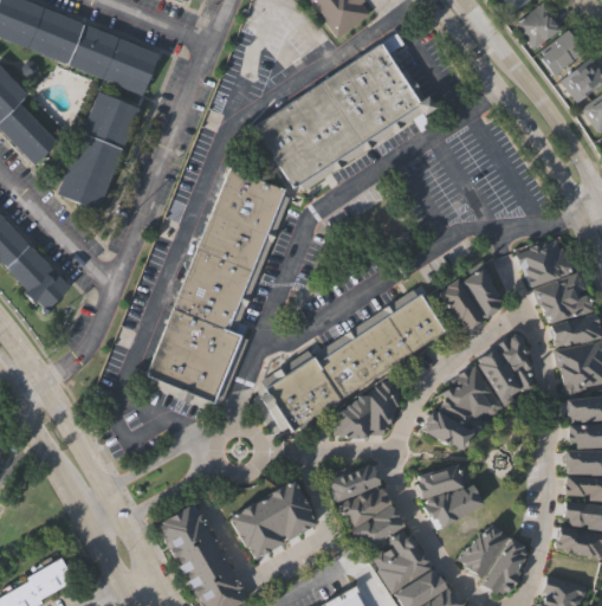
[(0,5),(1,0),(30,0),(161,52),(144,94),(0,36),(0,5)]
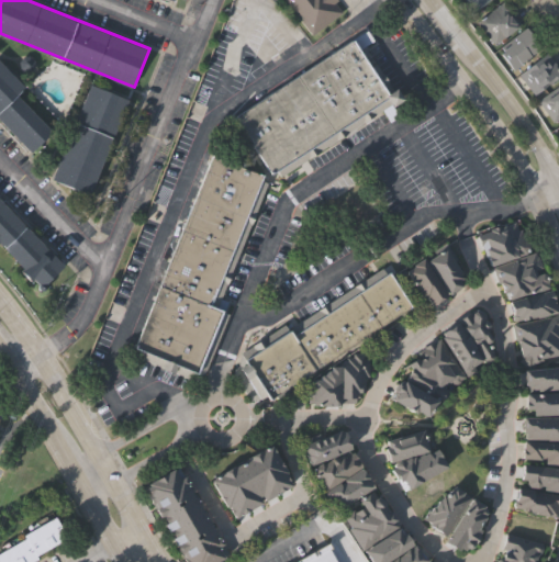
[(314,34),(288,0),(339,0),(337,2),(345,12),(314,34)]
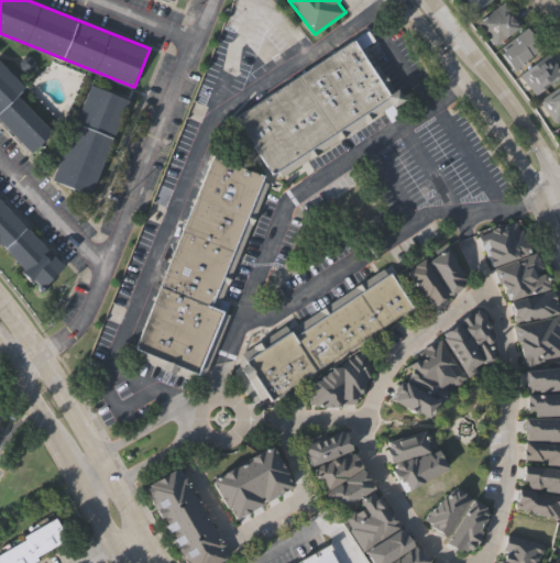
[(492,0),(474,14),(462,0),(492,0)]
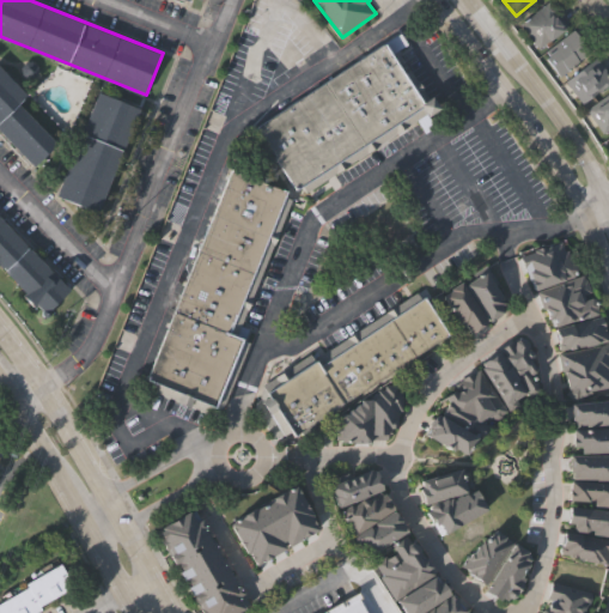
[(523,24),(549,4),(568,29),(541,49),(523,24)]
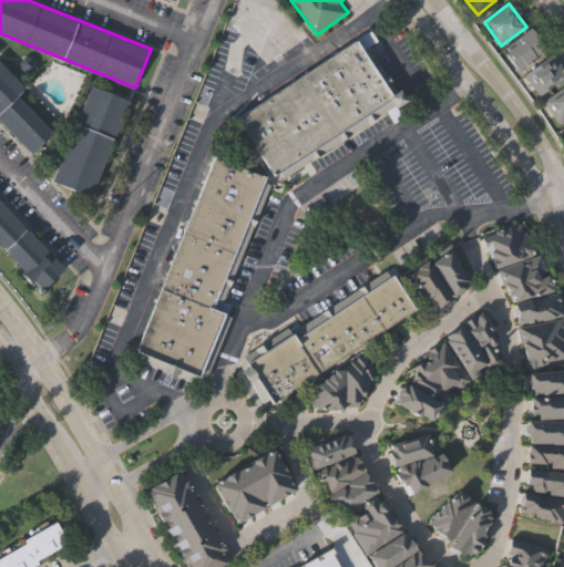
[(520,72),(504,52),(532,30),(549,50),(520,72)]
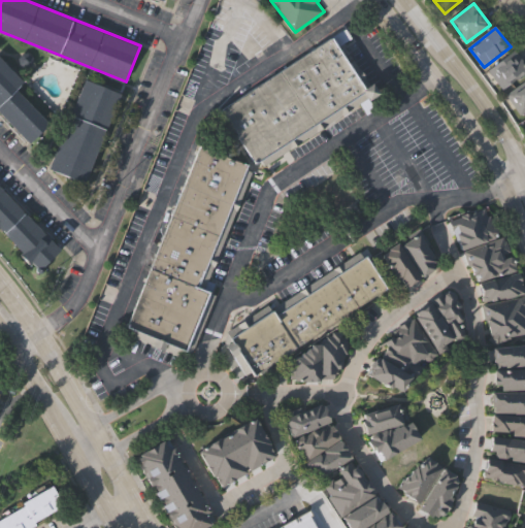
[(254,162),(219,105),(331,35),(345,55),(351,66),(357,63),(368,80),(363,84),(365,88),(370,85),(374,91),(257,165),(265,167),(262,174),(249,169),(208,276),(222,282),(221,286),(216,284),(212,294),(154,272),(200,146),(249,164),(250,160),(254,162)]
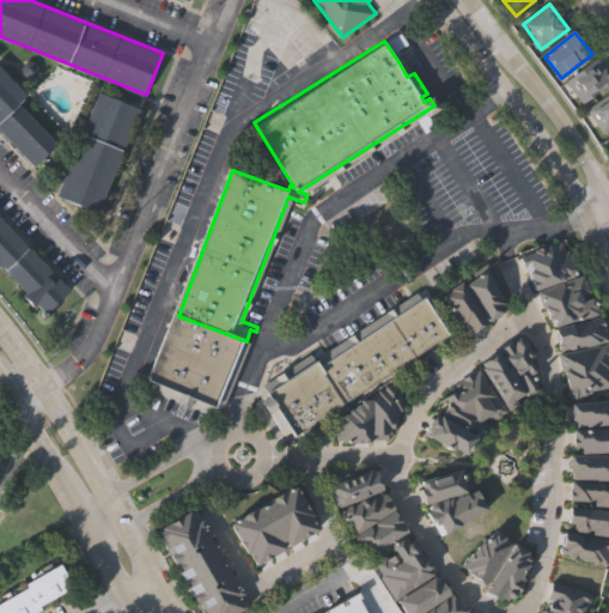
[(608,86),(584,105),(567,83),(598,60),(608,74),(608,86)]
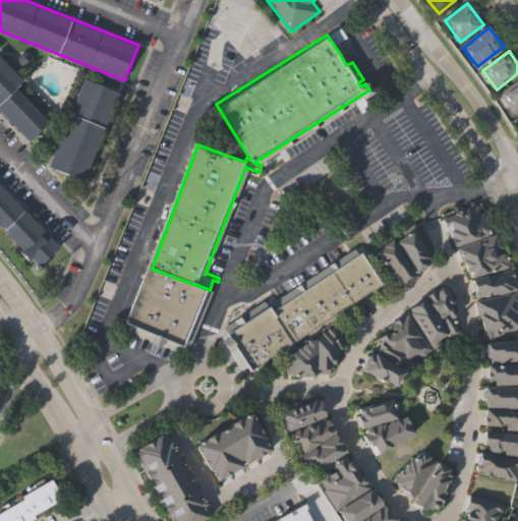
[(30,141),(0,111),(0,54),(23,79),(15,89),(49,123),(30,141)]
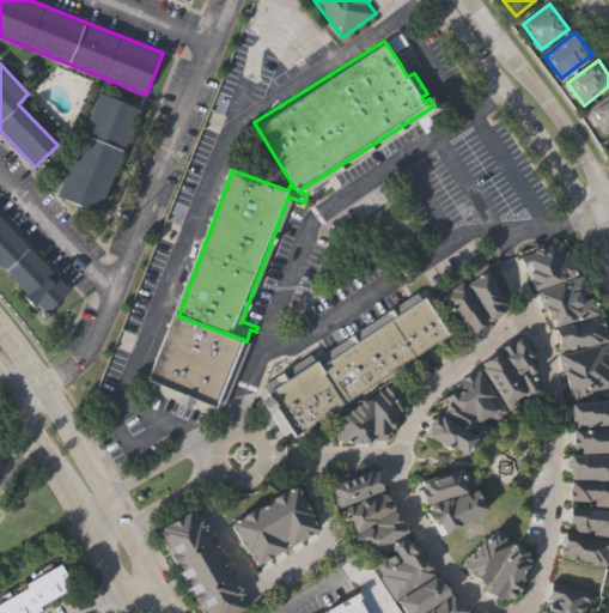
[(96,214),(54,198),(98,92),(139,110),(96,214)]
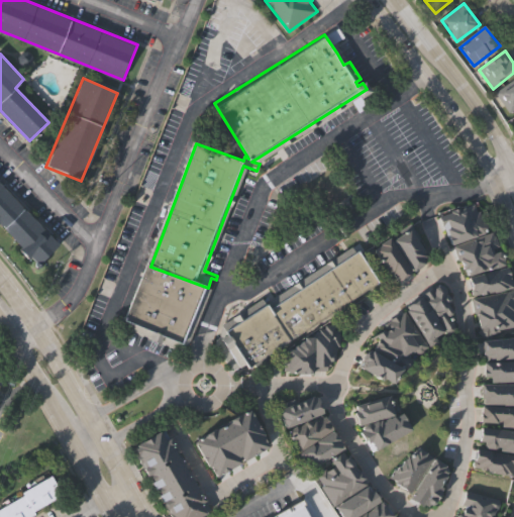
[(513,110),(509,113),(496,92),(513,79),(513,110)]
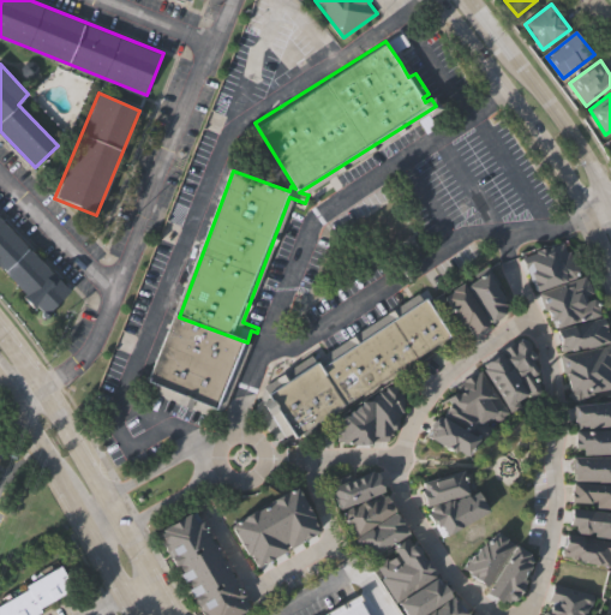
[(0,212),(75,290),(53,310),(54,314),(53,316),(48,316),(46,312),(47,310),(42,305),(40,308),(28,296),(30,292),(0,261),(0,212)]
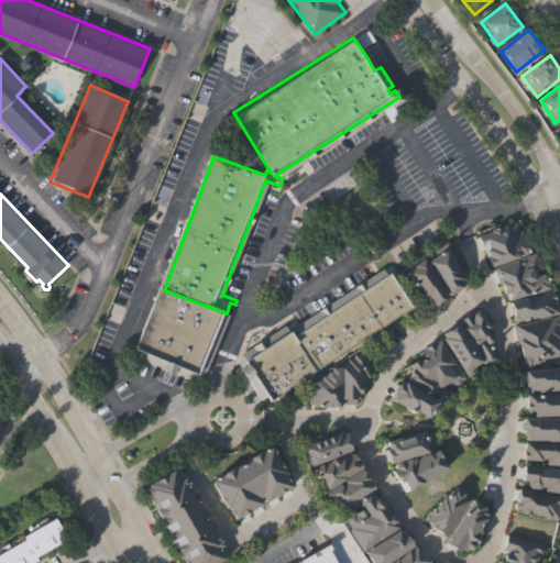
[(430,258),(439,253),(438,251),(450,242),(461,258),(458,261),(470,279),(464,283),(465,285),(453,293),(430,258)]
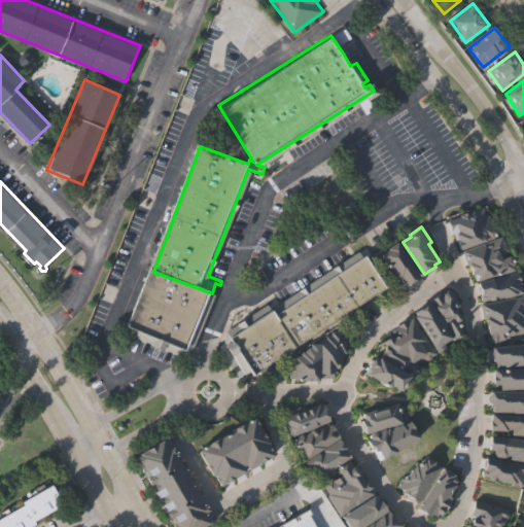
[(383,252),(399,241),(422,275),(407,283),(402,277),(400,278),(383,252)]
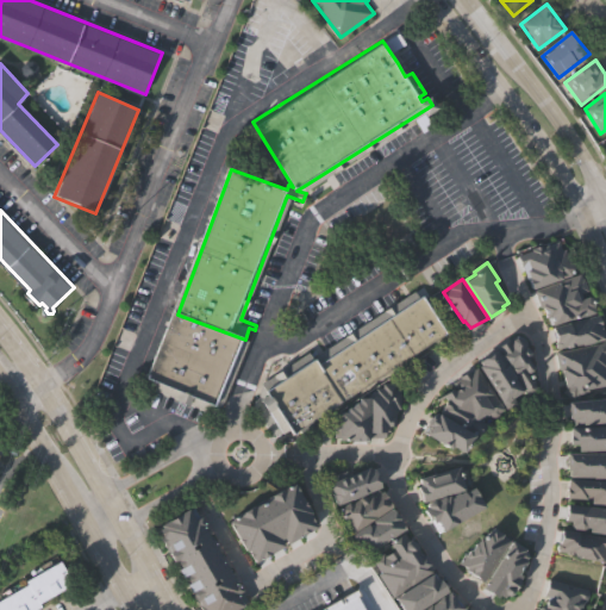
[(295,434),(280,411),(274,415),(262,397),(268,392),(264,385),(317,350),(314,347),(320,343),(325,352),(408,297),(401,288),(407,285),(413,293),(416,292),(420,299),(424,297),(448,334),(295,434)]
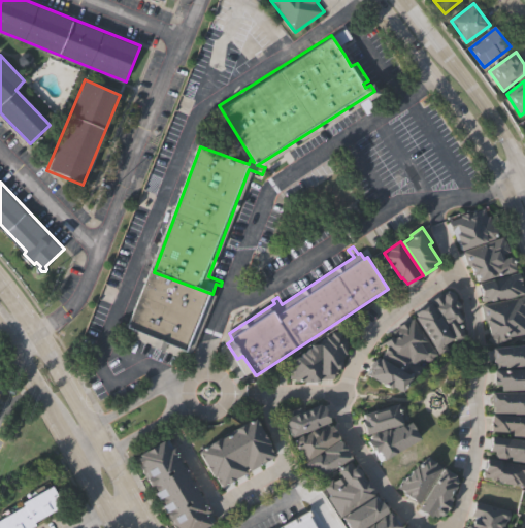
[(482,282),(522,271),(524,279),(524,292),(494,299),(493,297),(487,299),(485,298),(484,295),(485,293),(482,282)]
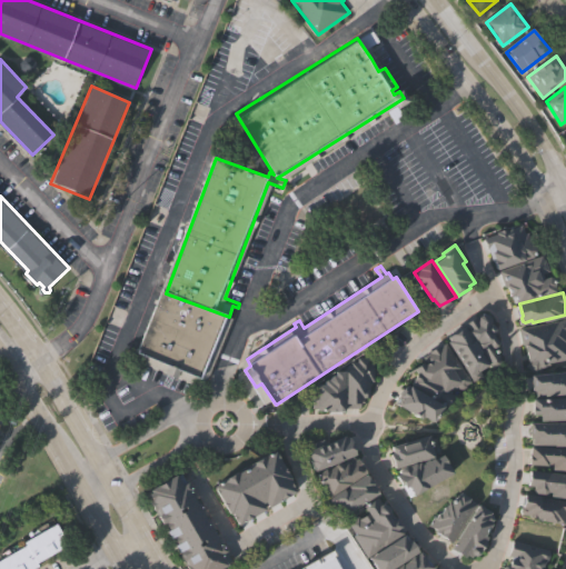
[(229,317),(205,377),(199,375),(197,380),(144,361),(147,353),(144,352),(166,293),(229,317)]
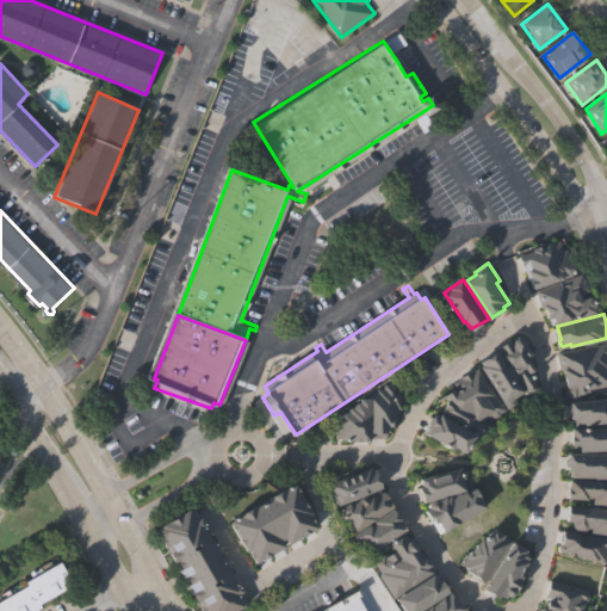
[(501,347),(511,340),(524,338),(530,343),(532,351),(532,364),(543,383),(527,390),(501,347)]
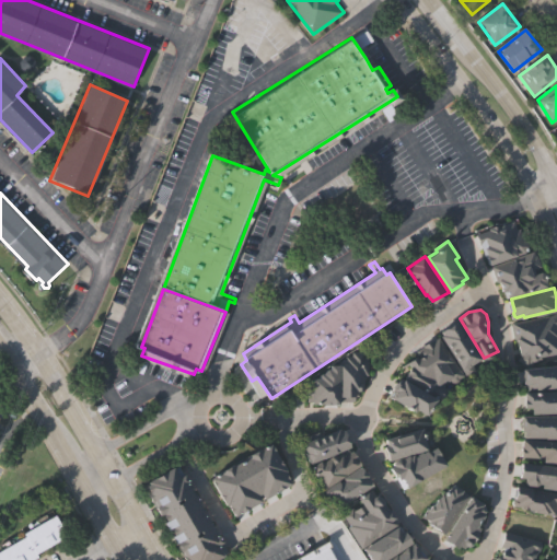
[(556,354),(541,359),(537,361),(535,362),(533,361),(530,364),(522,361),(524,354),(520,339),(514,324),(556,315),(556,354)]
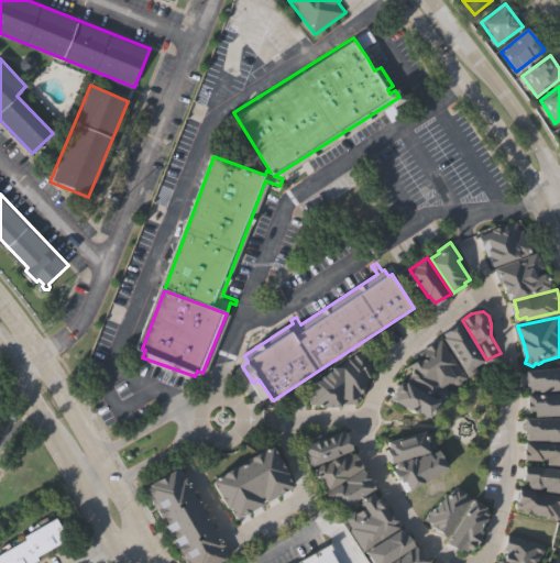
[(442,331),(461,320),(486,361),(467,371),(442,331)]
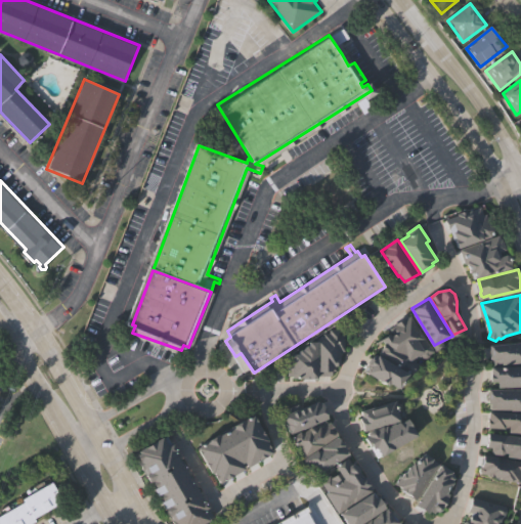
[(425,336),(436,351),(426,358),(424,355),(416,361),(419,365),(414,370),(406,367),(379,348),(380,344),(379,342),(391,333),(392,334),(400,330),(397,324),(404,319),(405,321),(413,316),(425,336)]
